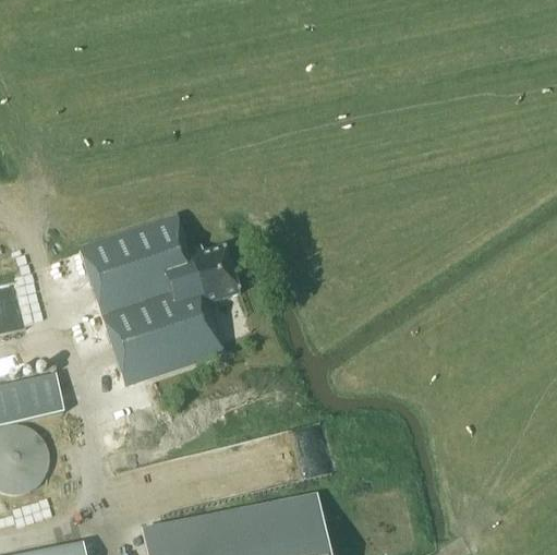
[(182,225),(84,256),(113,346),(112,347),(125,387),(125,386),(133,410),(153,403),(144,378),(223,352),(225,352),(222,347),(207,302),(239,292),(223,244),(204,251),(202,242),(190,246),(189,244),(182,225)]
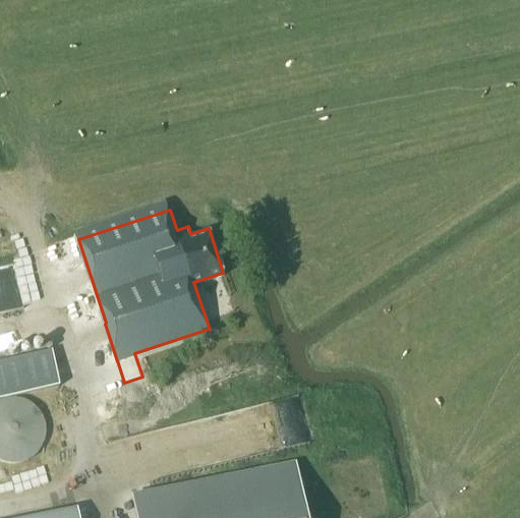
[(0,359),(0,397),(59,384),(53,348),(0,359)]
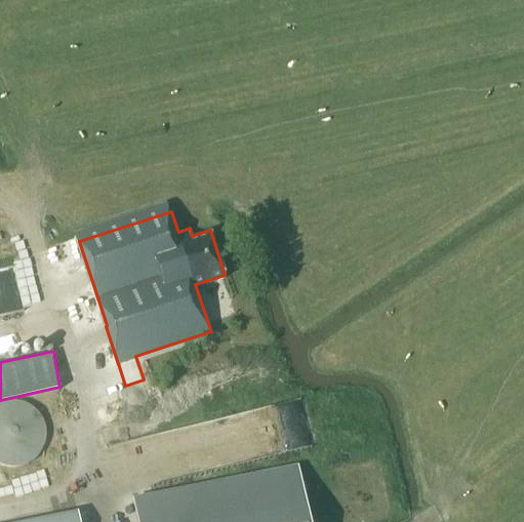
[(45,441),(47,431),(45,422),(40,412),(33,405),(24,400),(14,398),(4,400),(0,401),(0,460),(4,463),(14,464),(24,463),(33,457),(40,450),(45,441)]
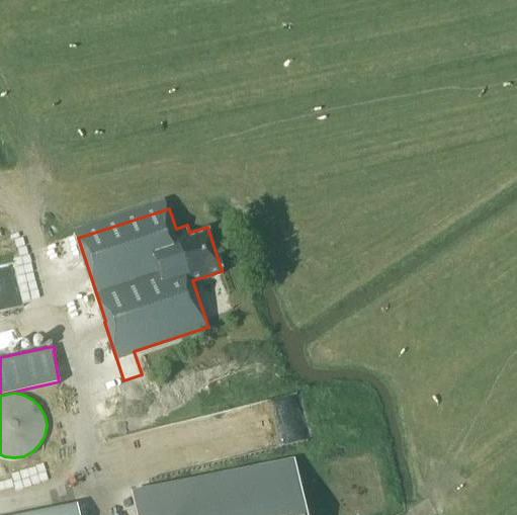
[(131,490),(136,514),(306,514),(294,456),(131,490)]
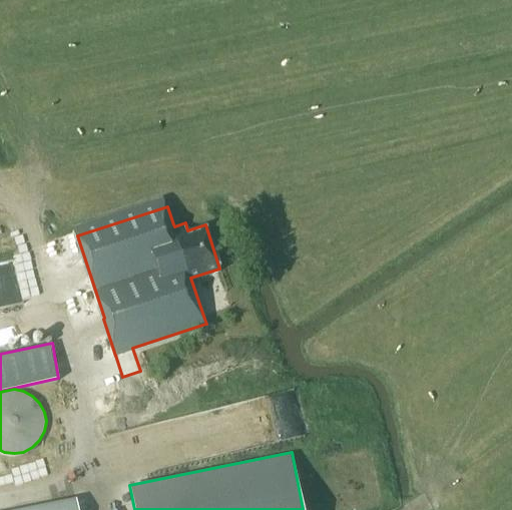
[(52,456),(28,464),(31,475),(56,467),(52,456)]
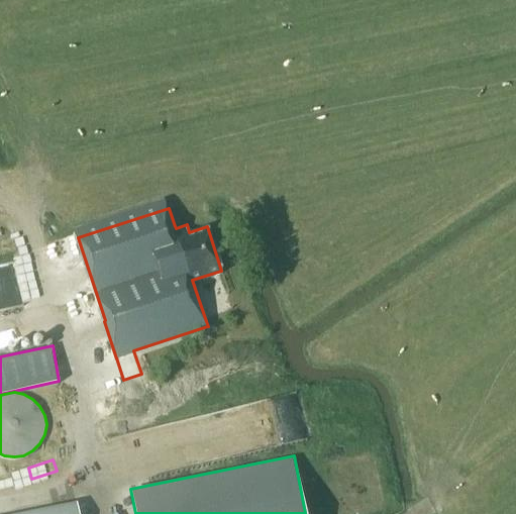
[(18,513),(78,513),(76,502),(18,513)]
